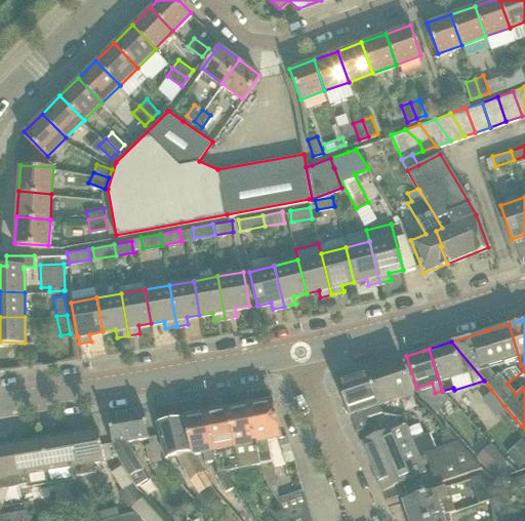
[(400,357),(366,368),(378,403),(412,392),(400,357)]
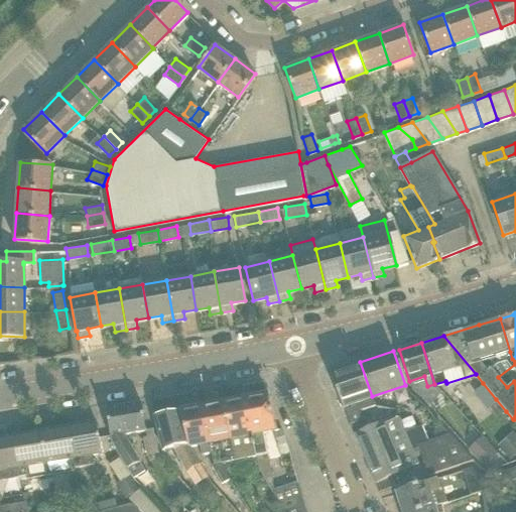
[(372,396),(360,362),(328,372),(349,423),(361,418),(358,409),(374,403),(372,396)]
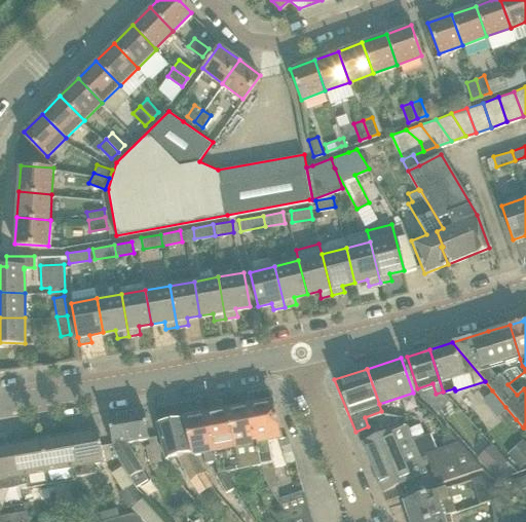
[(492,390),(482,398),(496,415),(505,407),(492,390)]
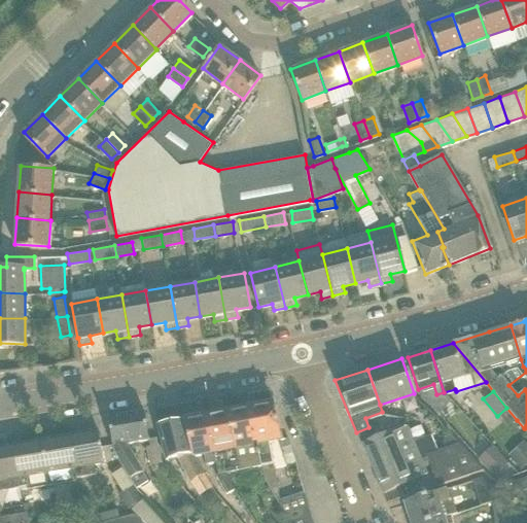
[(258,404),(249,406),(261,464),(262,472),(275,493),(279,492),(275,475),(268,440),(269,440),(281,438),(273,402),(270,402),(267,401),(260,402),(258,404)]
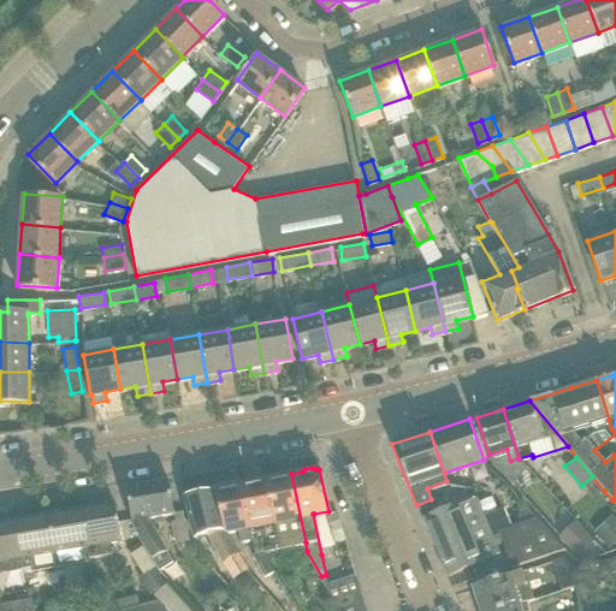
[(268,479),(266,479),(280,547),(306,543),(291,474),(279,476),(277,474),(270,475),(268,479)]
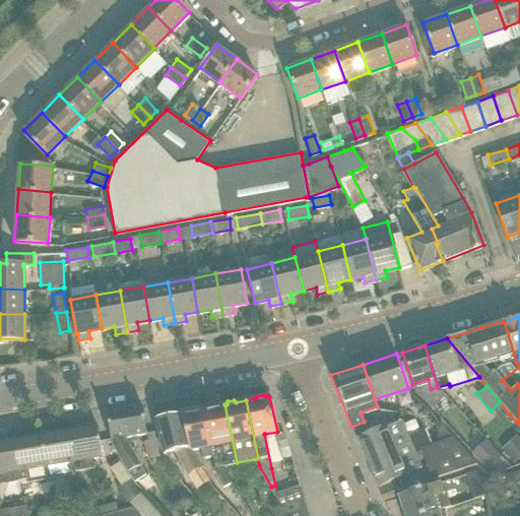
[(213,406),(203,408),(212,455),(215,466),(221,464),(237,462),(224,404),(222,404),(220,403),(214,404),(213,406)]
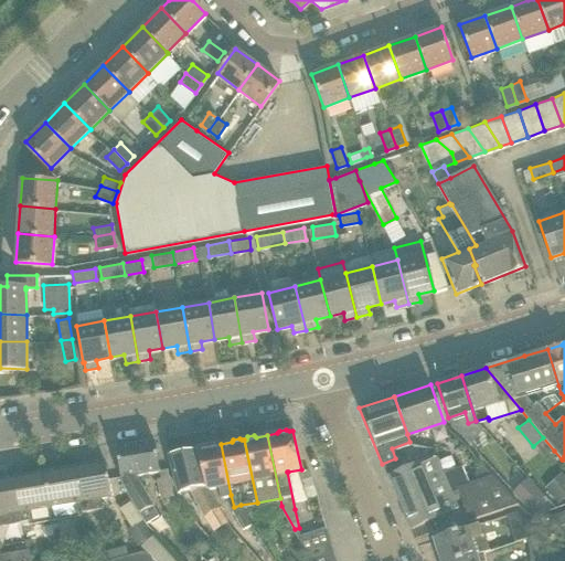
[(155,440),(116,445),(120,476),(127,493),(145,521),(146,521),(158,514),(152,504),(136,474),(159,470),(158,462),(155,440)]
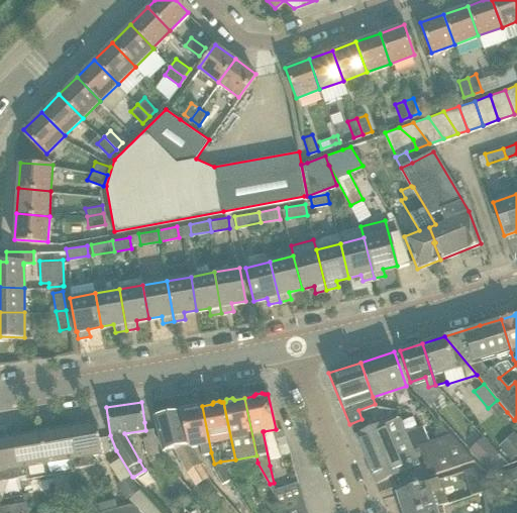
[(184,410),(179,410),(185,435),(191,447),(200,445),(202,454),(211,452),(202,406),(192,408),(191,406),(185,408),(184,410)]
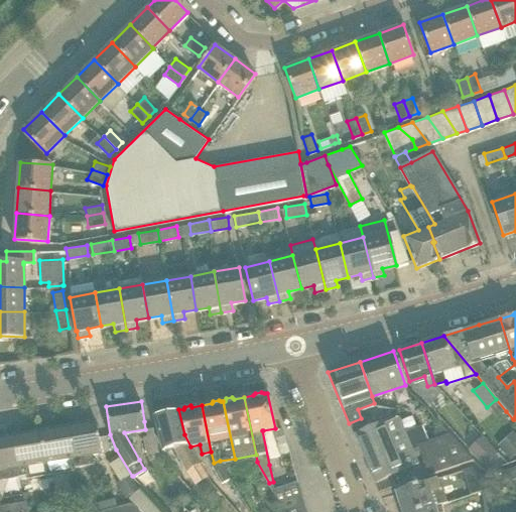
[(178,409),(154,414),(158,434),(161,450),(174,446),(186,469),(200,462),(190,446),(184,434),(178,409)]
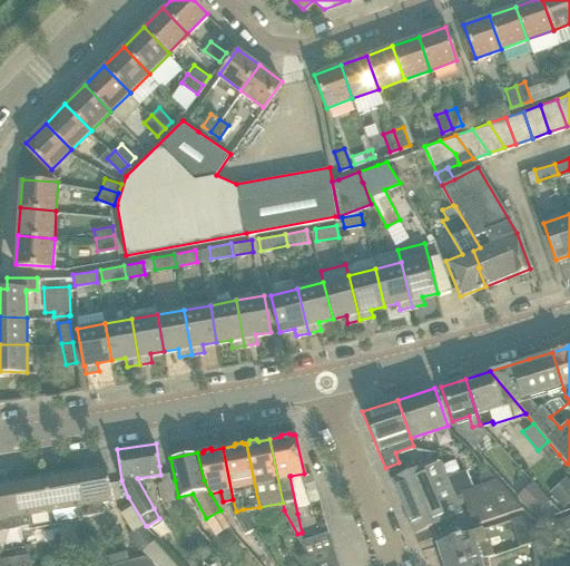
[(404,461),(387,467),(392,479),(413,532),(434,524),(462,511),(457,498),(446,475),(440,459),(412,471),(410,472),(404,461)]
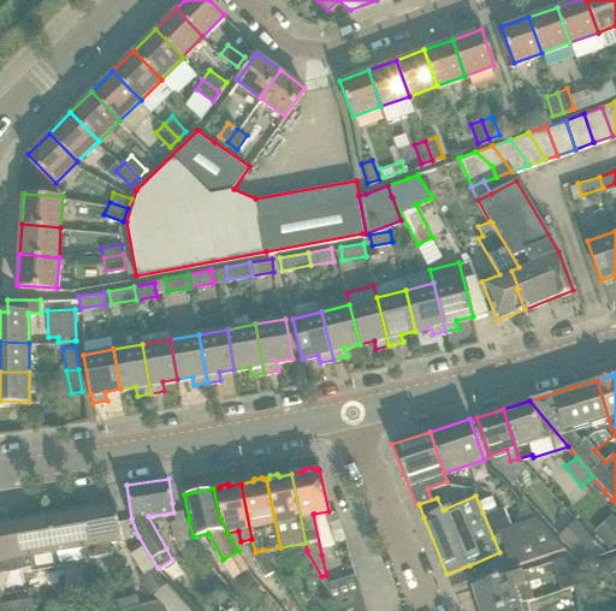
[(114,500),(81,506),(87,544),(89,555),(111,551),(110,540),(120,539),(114,500)]
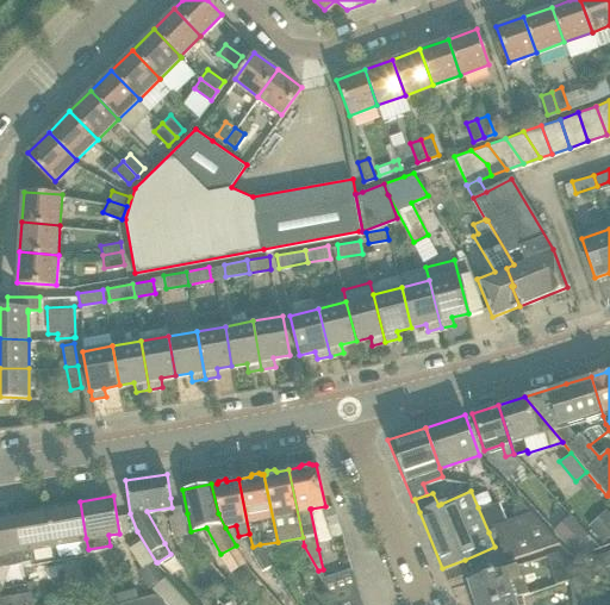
[(514,503),(512,510),(516,517),(531,511),(521,500),(514,503)]
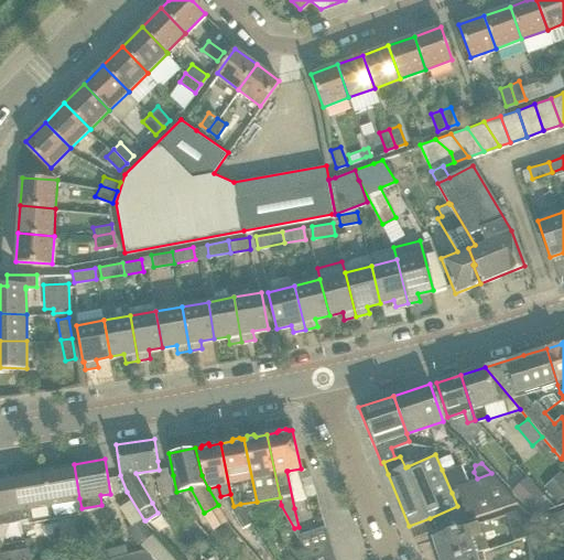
[(52,467),(44,470),(50,504),(52,518),(82,513),(82,508),(79,498),(74,464),(52,467)]
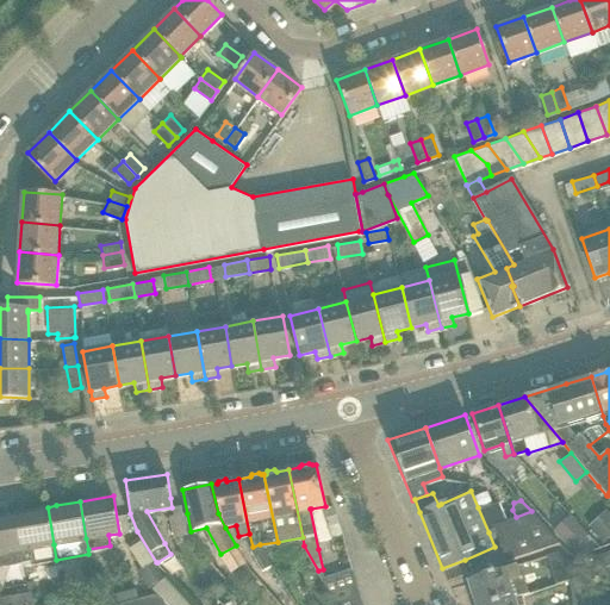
[(498,501),(478,507),(489,532),(496,530),(495,524),(505,521),(498,501)]
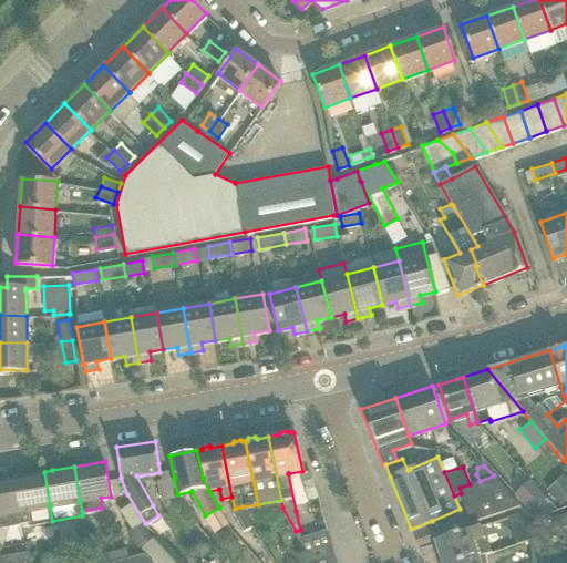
[(566,476),(564,471),(546,488),(560,503),(566,495),(566,476)]
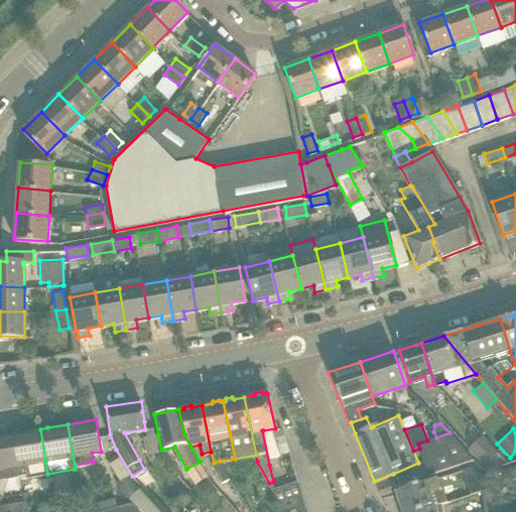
[(40,429),(12,433),(19,475),(27,474),(27,477),(47,474),(45,461),(40,429)]
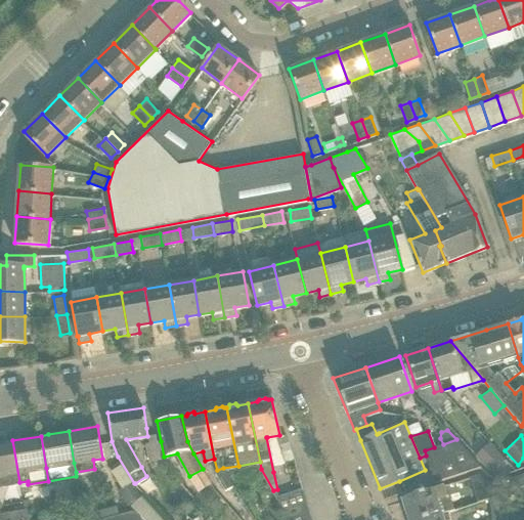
[(426,456),(434,480),(480,465),(456,439),(443,444),(434,447),(425,450),(426,456)]
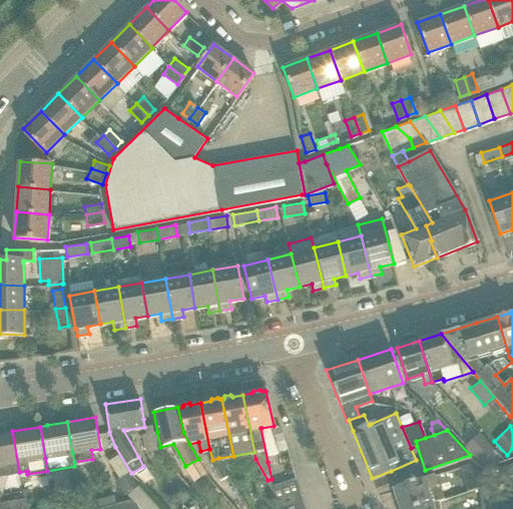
[(0,475),(19,472),(12,431),(0,433),(0,475)]
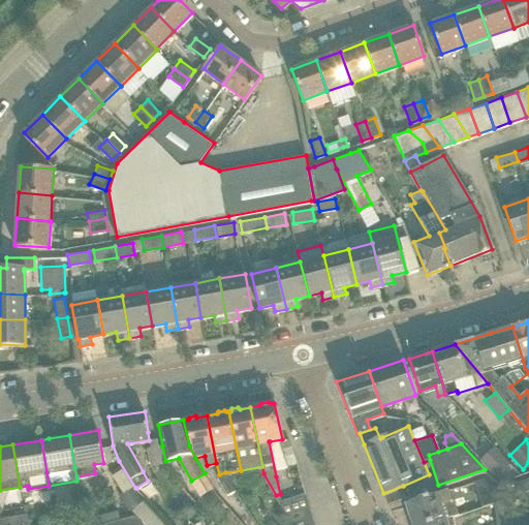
[(297,461),(291,444),(282,446),(287,464),(297,461)]
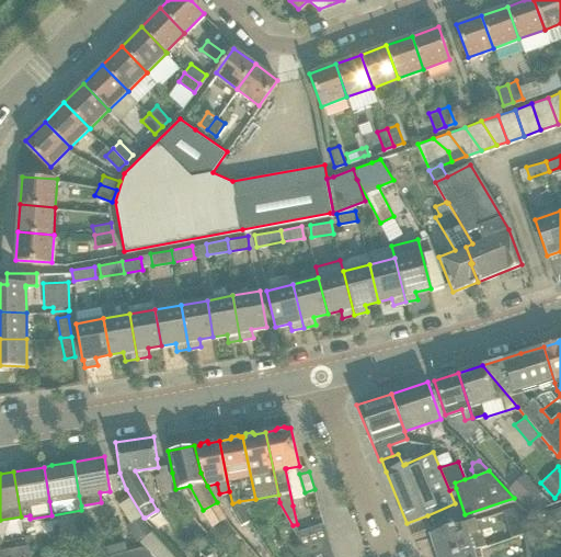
[(510,487),(508,487),(526,504),(540,490),(523,474),(510,487)]
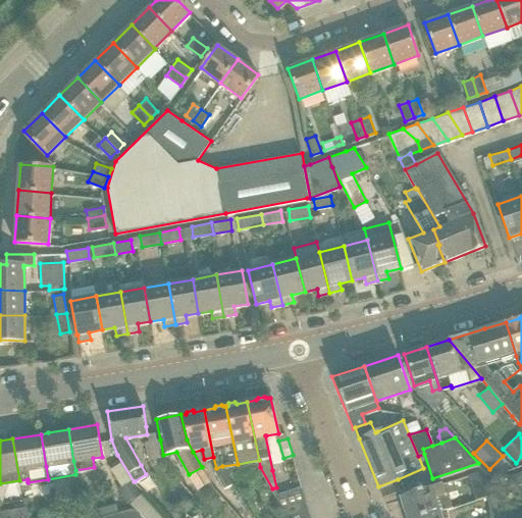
[(216,468),(213,468),(224,486),(231,482),(222,466),(216,468)]
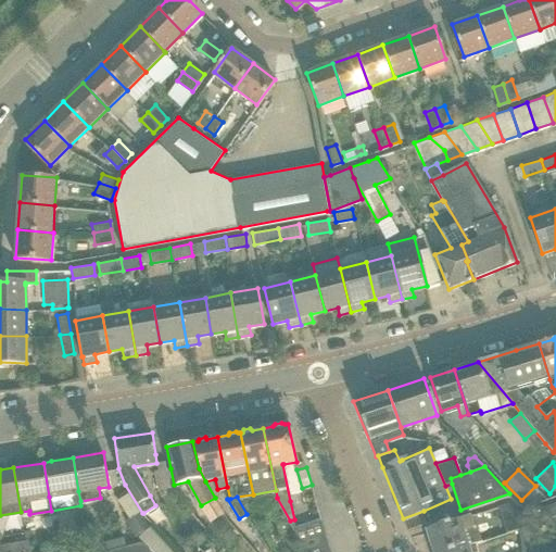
[(215,498),(201,505),(210,521),(224,512),(215,498)]
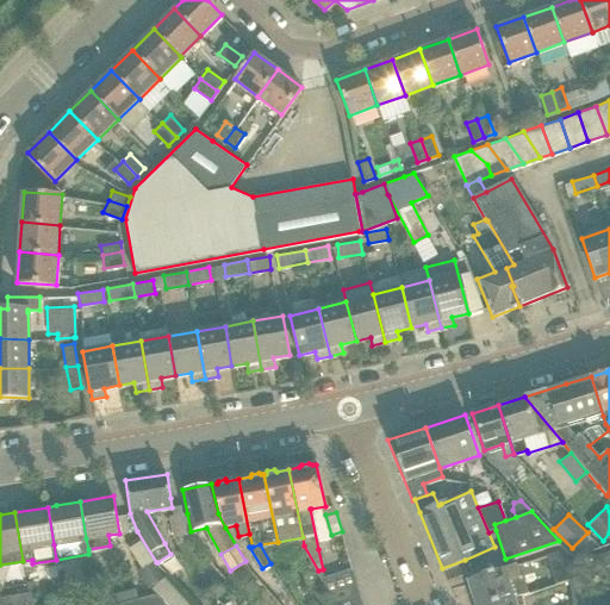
[(609,548),(595,554),(599,566),(609,561),(609,548)]
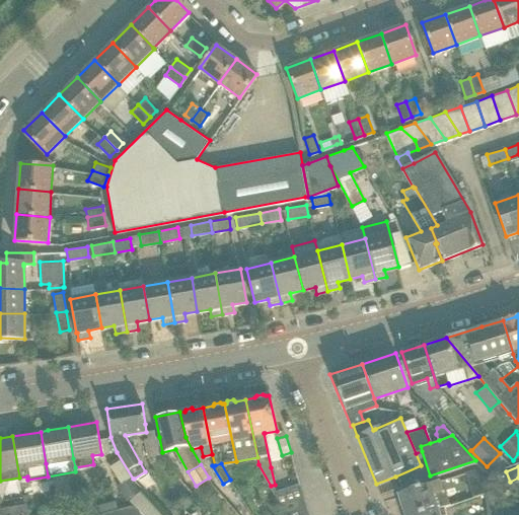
[(473,468),(464,471),(472,495),(490,490),(487,480),(473,468)]
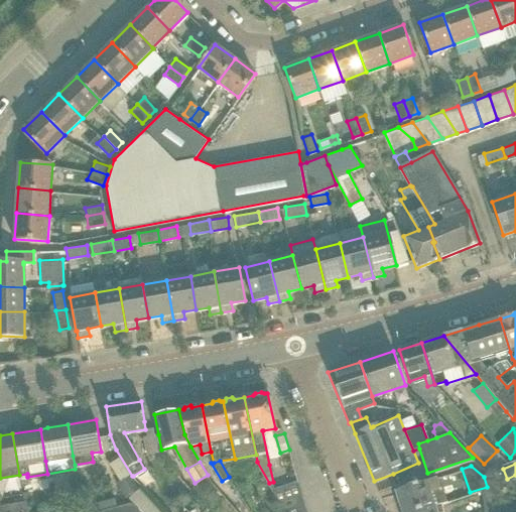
[(131,477),(119,485),(125,495),(137,487),(131,477)]
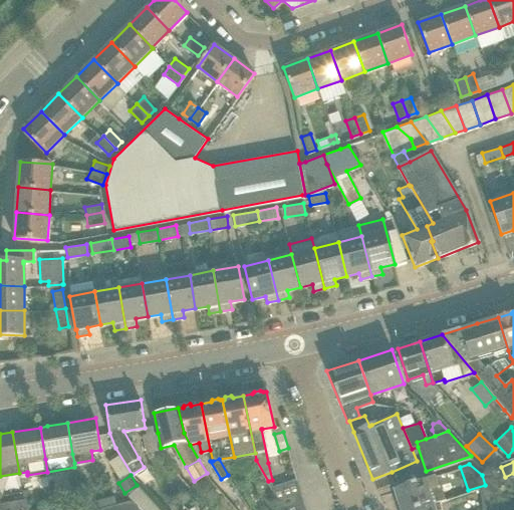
[(413,481),(394,487),(401,509),(408,509),(433,502),(432,501),(440,498),(445,497),(440,482),(435,484),(432,475),(413,481)]
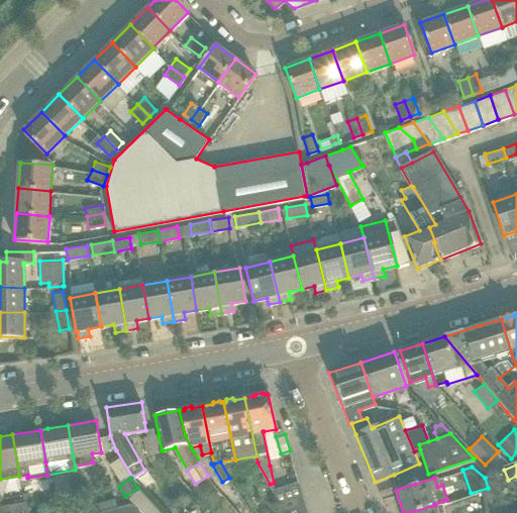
[(299,482),(274,492),(282,512),(308,512),(303,494),(300,482),(299,482)]
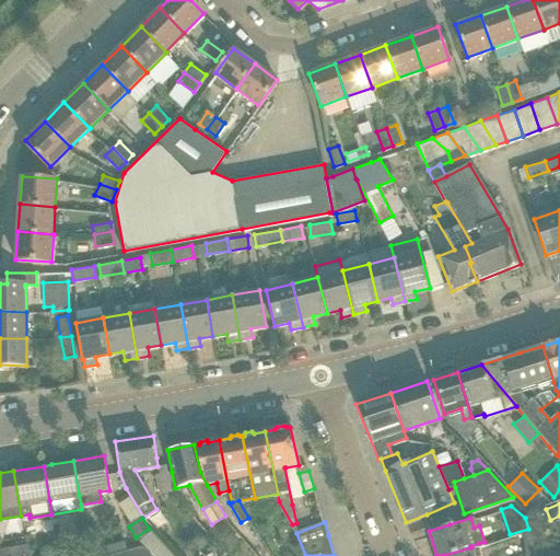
[(536,555),(535,540),(524,541),(524,555),(536,555)]
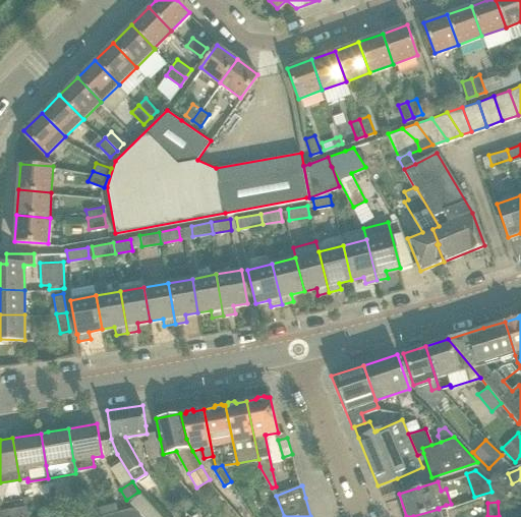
[(100,516),(160,516),(147,503),(138,511),(133,506),(100,516)]
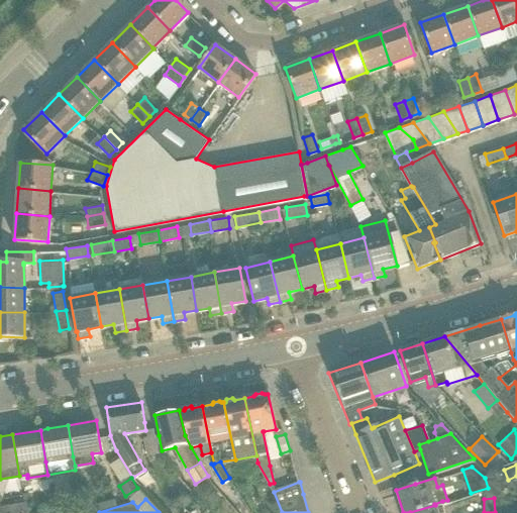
[(410,512),(439,512),(445,511),(442,501),(434,504),(435,505),(410,512)]
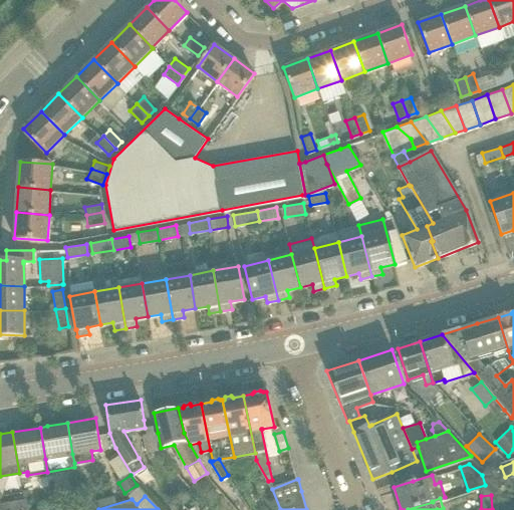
[(28,509),(27,501),(0,505),(0,509),(28,509)]
